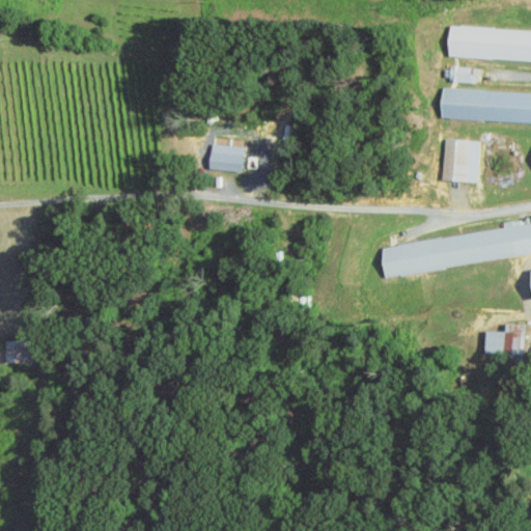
[(530,29),(450,26),(449,57),(530,60),(530,29)]
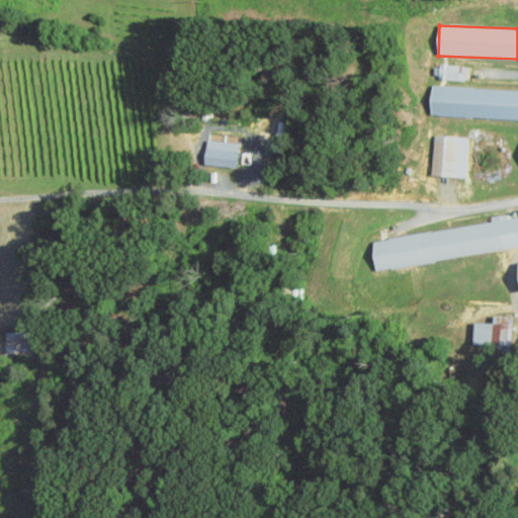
[(517,119),(517,90),(432,87),(431,116),(517,119)]
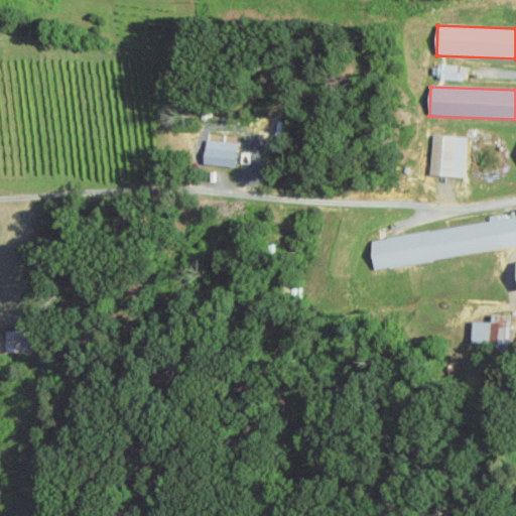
[(429,174),(464,176),(466,136),(431,134),(429,174)]
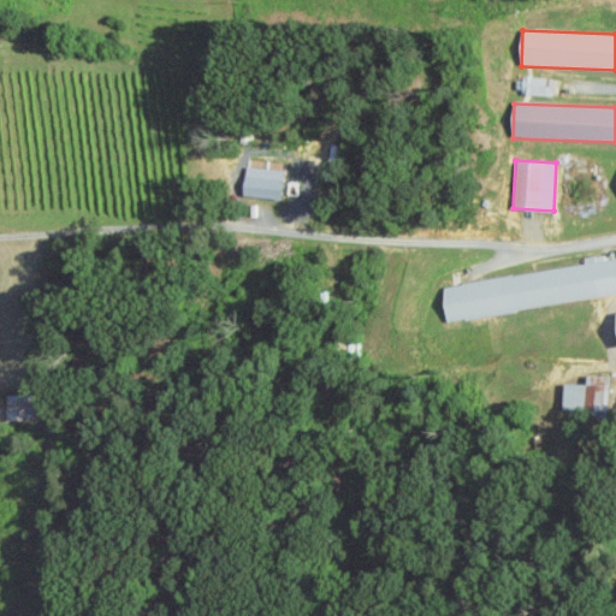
[(284,169),(246,167),(244,196),(283,197),(284,169)]
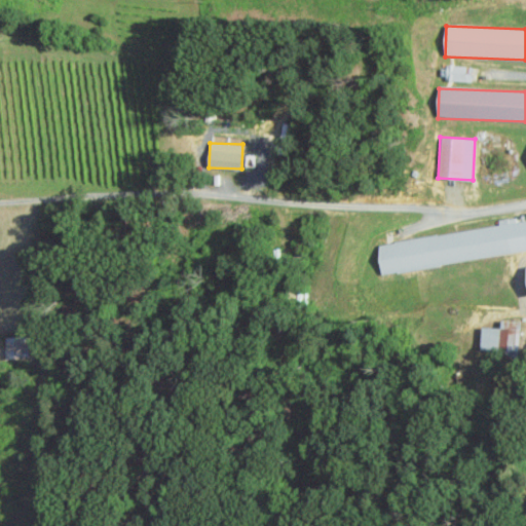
[(525,250),(525,217),(514,219),(514,223),(378,241),(382,270),(525,250)]
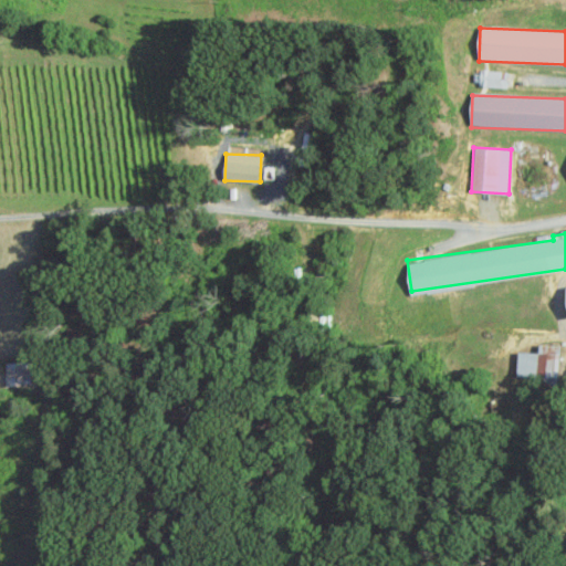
[(519,377),(557,378),(558,345),(541,345),(540,353),(519,352),(519,377)]
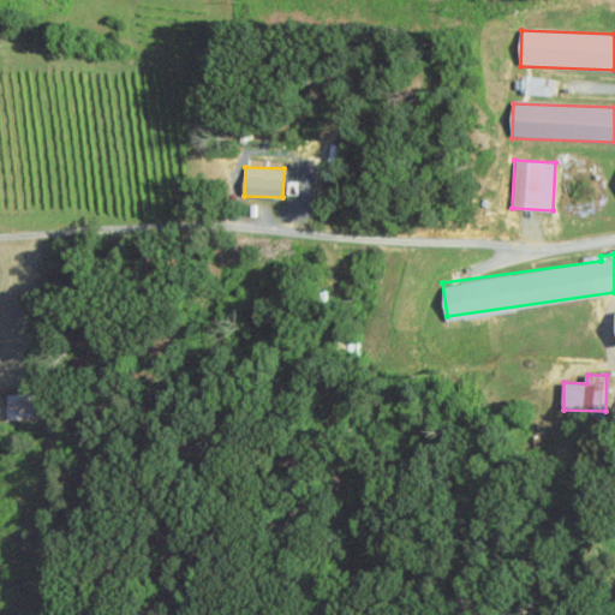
[(7,419),(34,419),(33,393),(6,394),(7,419)]
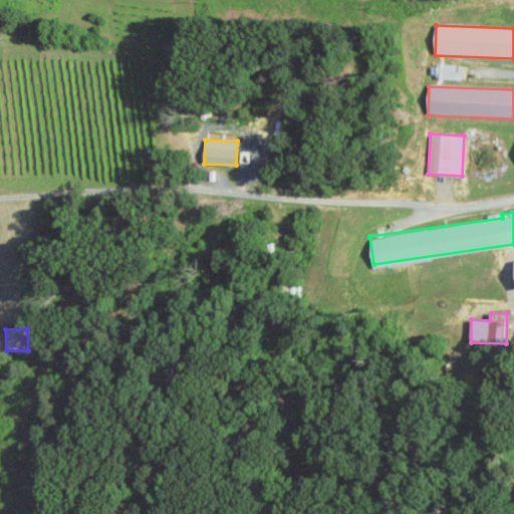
All buildings are outlined.
